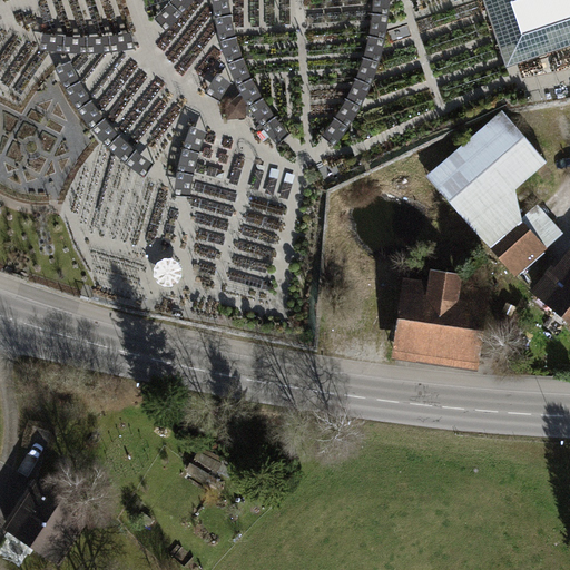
[(569,0),(508,0),(519,31),(569,13),(569,0)]
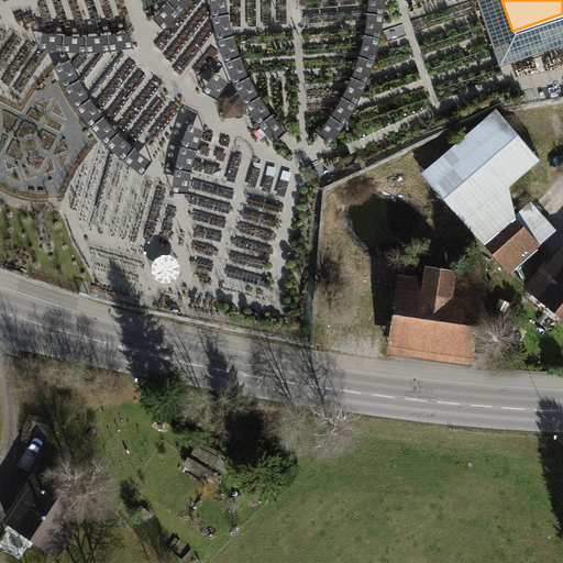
[(243,96),(223,97),(224,119),(243,118),(243,96)]
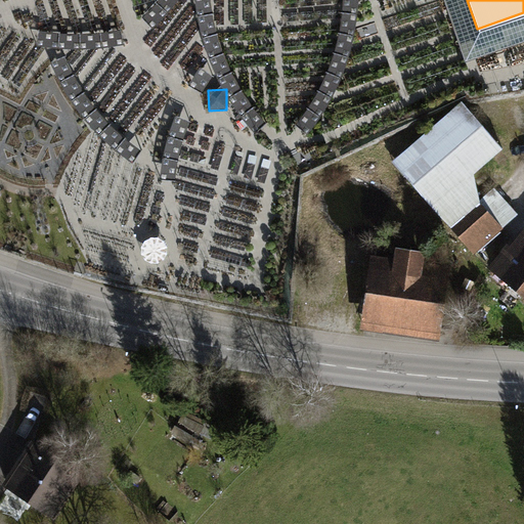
[(461,103),(392,163),(450,229),(480,204),(475,175),(503,150),(461,103)]
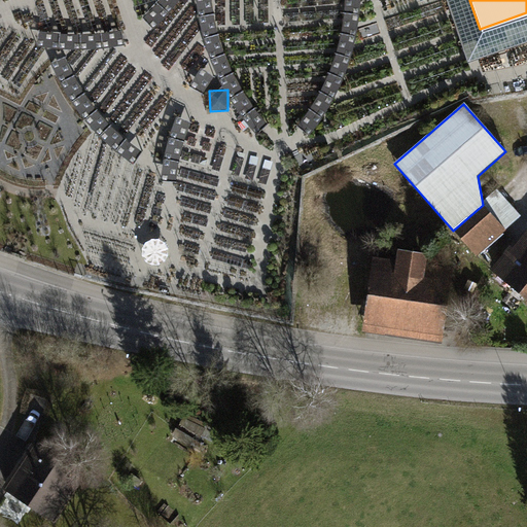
[(453,231),(477,257),(521,217),(497,190),(483,205),(453,231)]
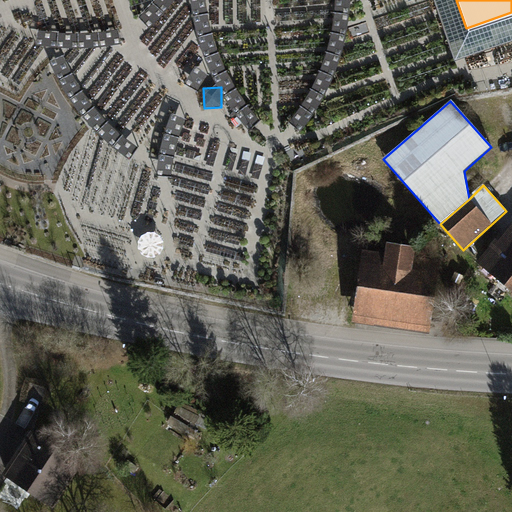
[(511,226),(510,224),(477,264),(511,292),(511,226)]
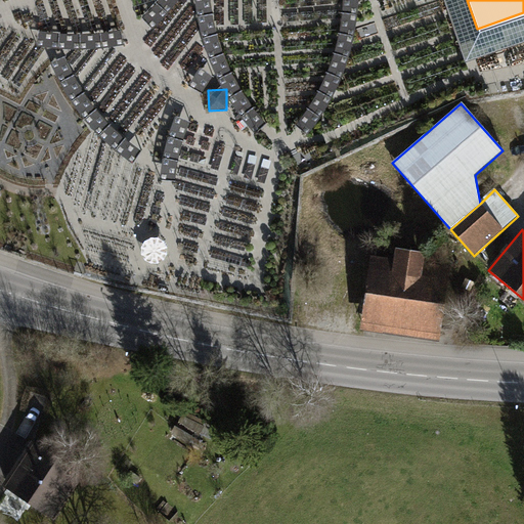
[(370,257),(361,331),(441,341),(450,268),(425,265),(427,253),(396,249),(395,260),(370,257)]
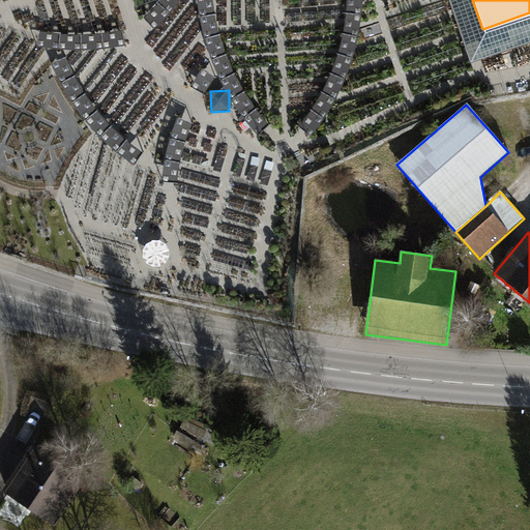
[(32,446),(1,492),(49,524),(80,478),(32,446)]
